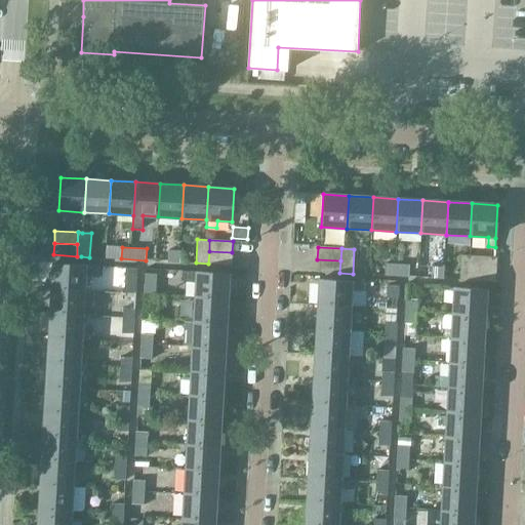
[(167,261),(180,263),(180,250),(168,249),(167,261)]
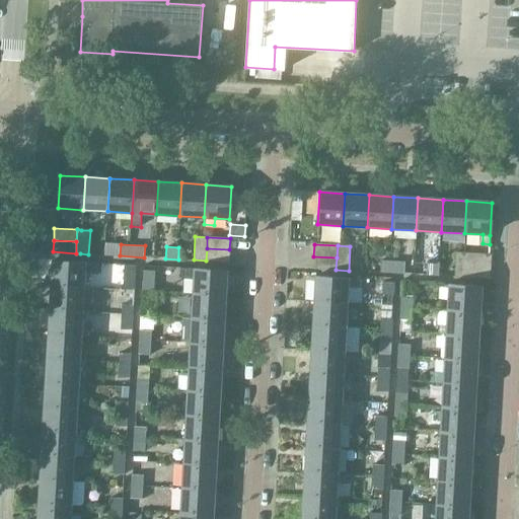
[(207,248),(206,261),(228,262),(229,249),(207,248)]
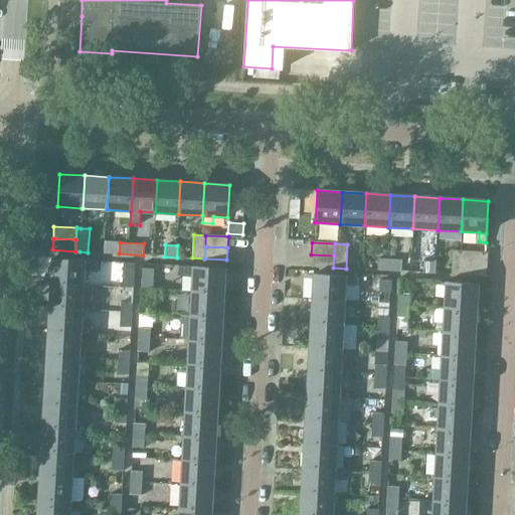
[(463,276),(464,264),(465,251),(453,250),(451,275),(463,276)]
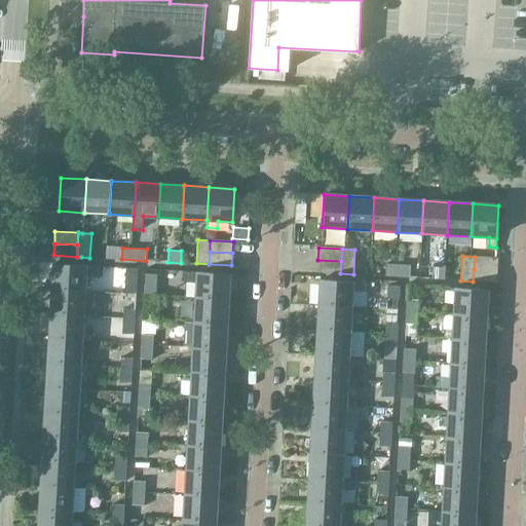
[(497,258),(475,257),(474,269),(496,270),(497,258)]
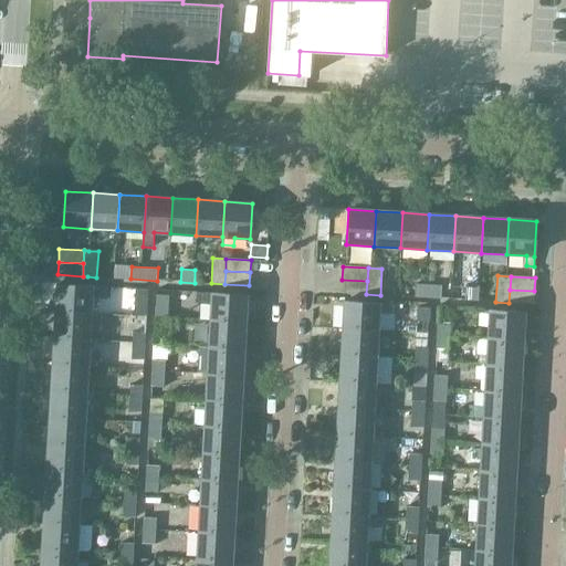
[(342,292),(366,294),(367,281),(342,280),(342,292)]
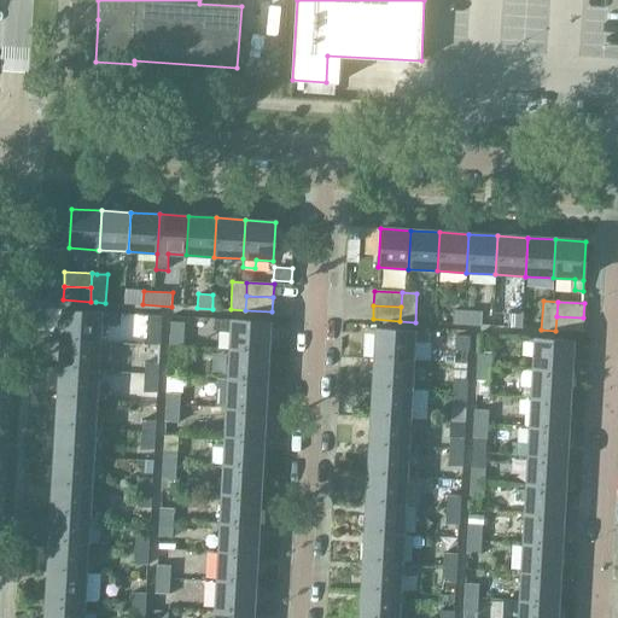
[(63,309),(60,338),(99,340),(100,325),(116,326),(116,313),(63,309)]
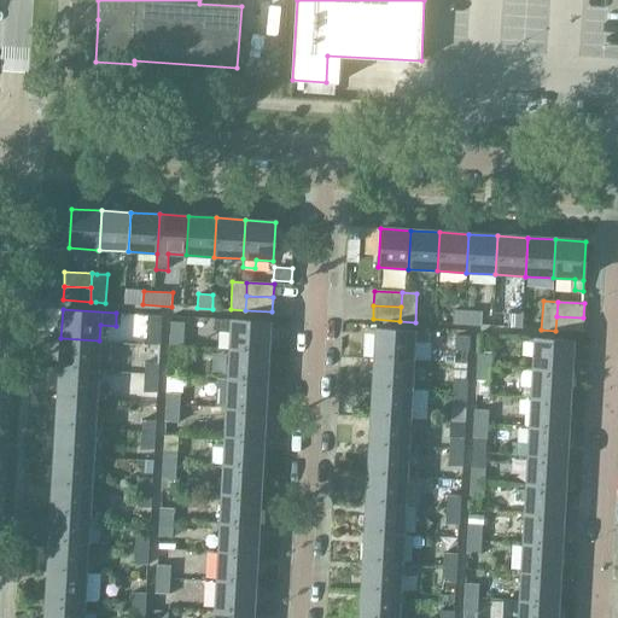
[(453,324),(482,326),(483,312),(453,310),(453,324)]
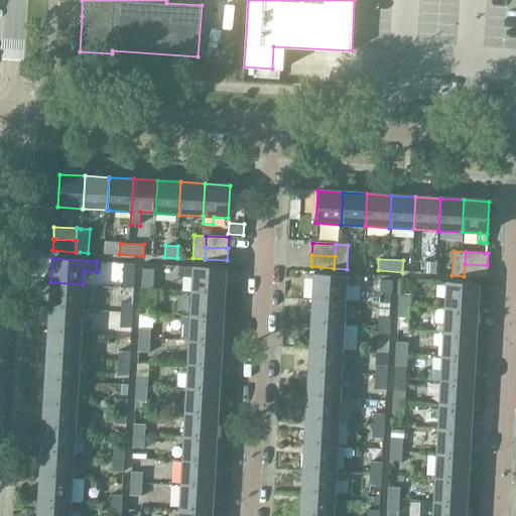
[(424,273),(436,274),(436,262),(424,262),(424,273)]
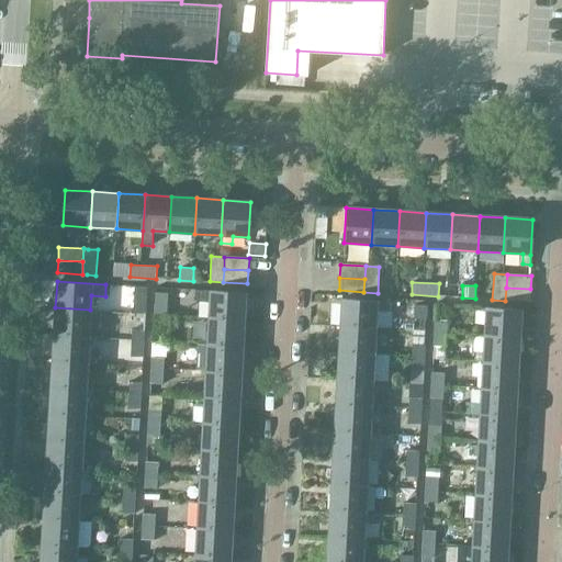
[(506,288),(505,301),(530,302),(530,289),(506,288)]
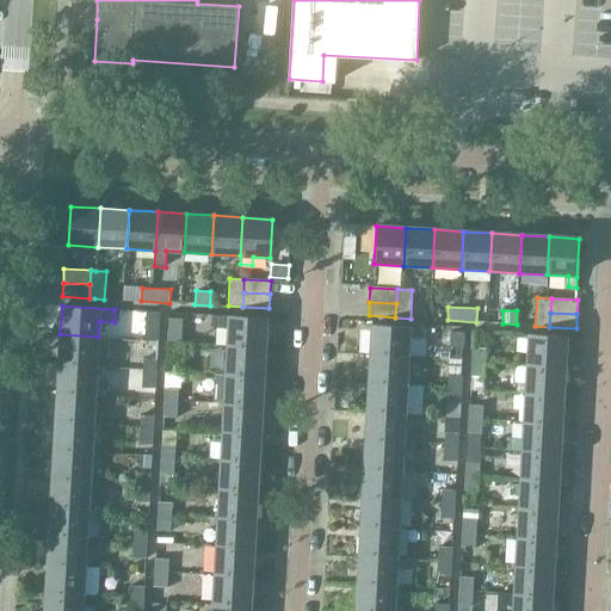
[(213,315),(211,328),(227,328),(227,345),(265,347),(266,318),(228,316),(213,315)]
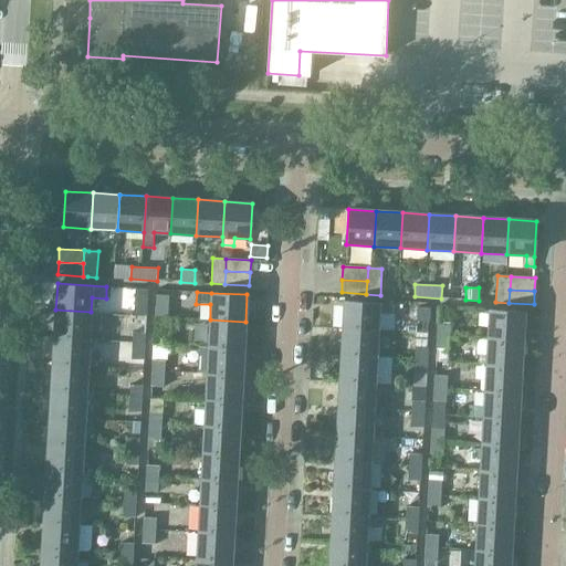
[(135,305),(148,306),(149,293),(136,293),(135,305)]
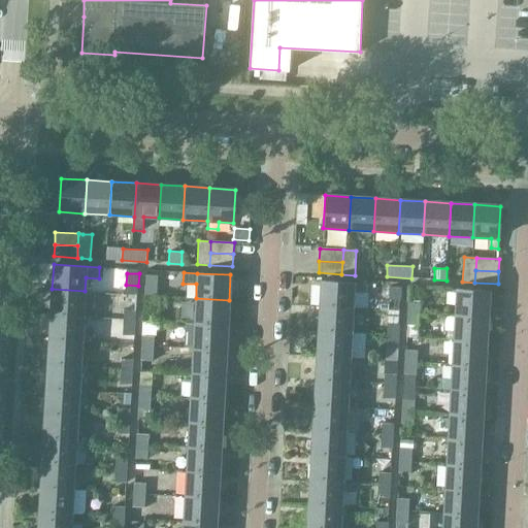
[(321,282),(320,307),(353,309),(354,293),(363,294),(363,285),(321,282)]
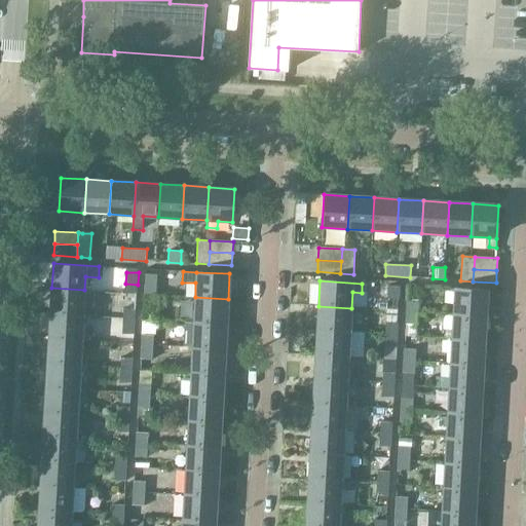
[(145,285),(144,309),(156,310),(158,285),(145,285)]
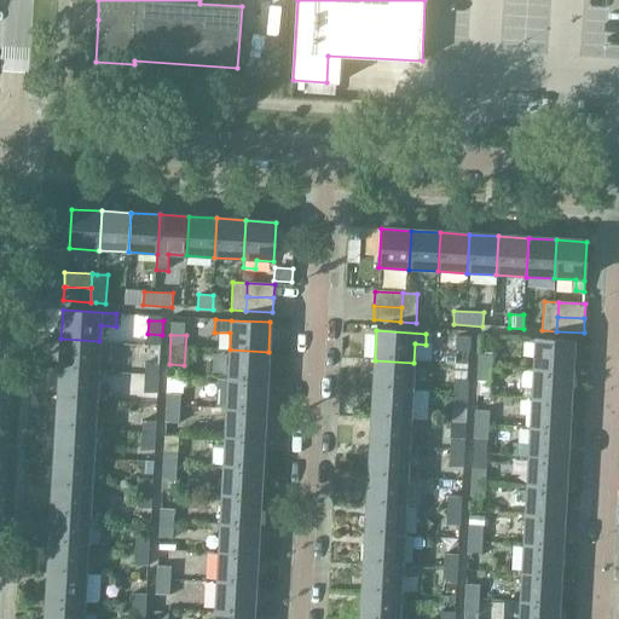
[(456,351),(469,352),(470,337),(456,337),(456,351)]
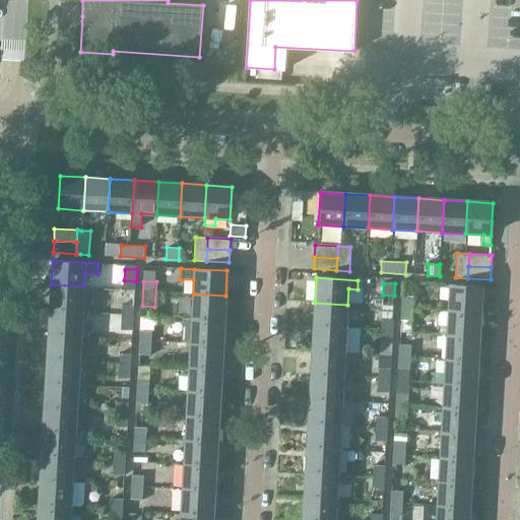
[(51,284),(50,309),(82,311),(83,286),(51,284)]
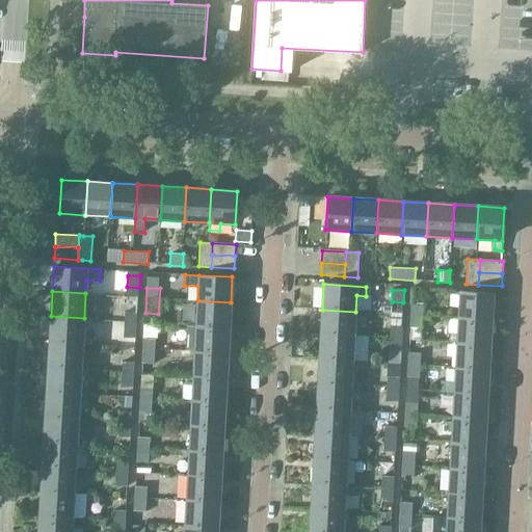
[(459,291),(458,317),(491,319),(493,293),(459,291)]
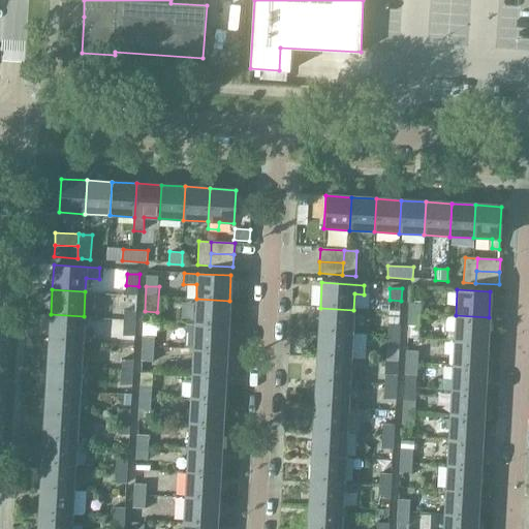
[(196,299),(194,323),(228,325),(229,301),(196,299)]
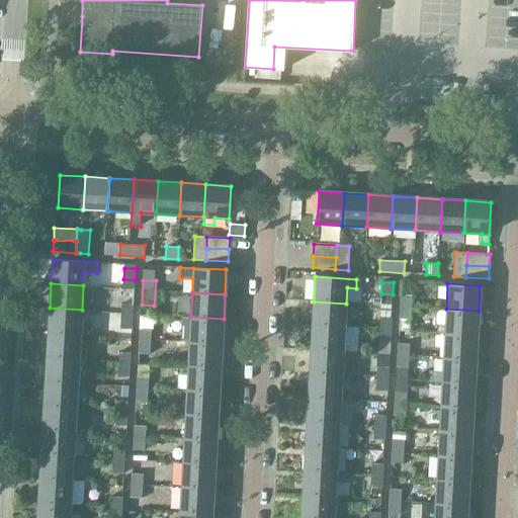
[(401,294),(400,308),(412,308),(413,295),(401,294)]
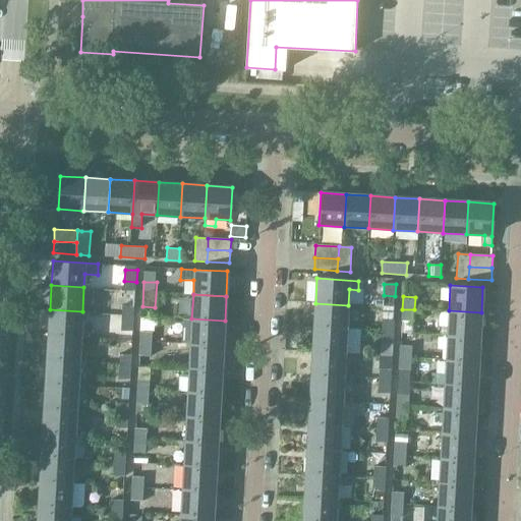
[(315,303),(313,328),(347,330),(348,305),(315,303)]
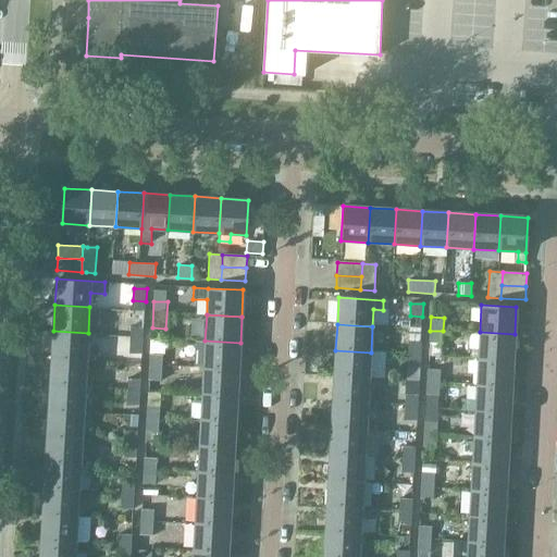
[(130,353),(143,353),(144,327),(132,326),(130,353)]
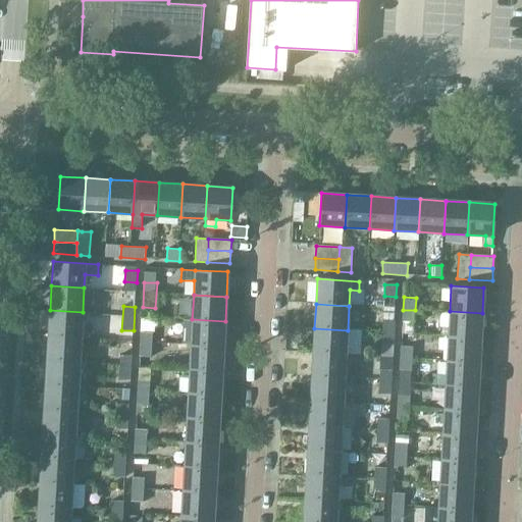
[(50,310),(49,334),(82,336),(83,312),(50,310)]
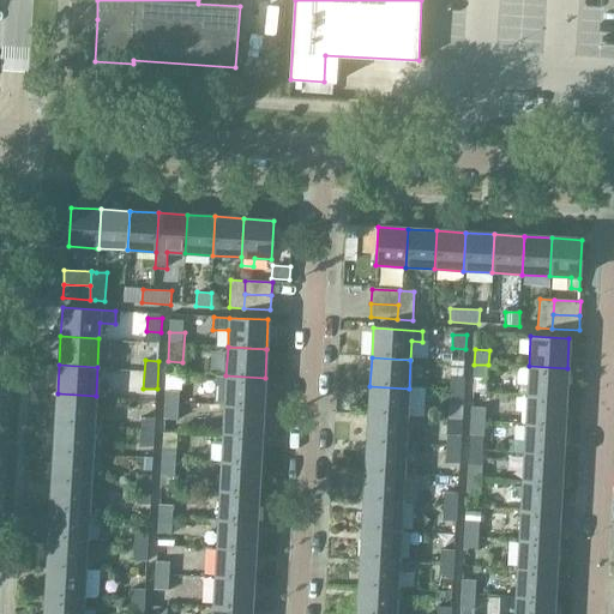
[(488,365),(474,365),(473,379),(487,379),(488,365)]
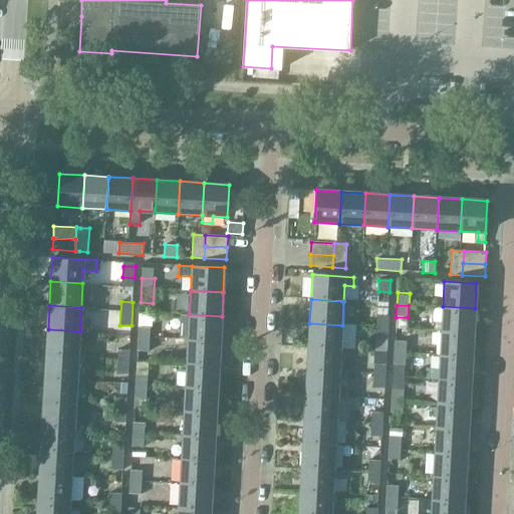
[(443,306),(441,330),(474,332),(475,308),(443,306)]
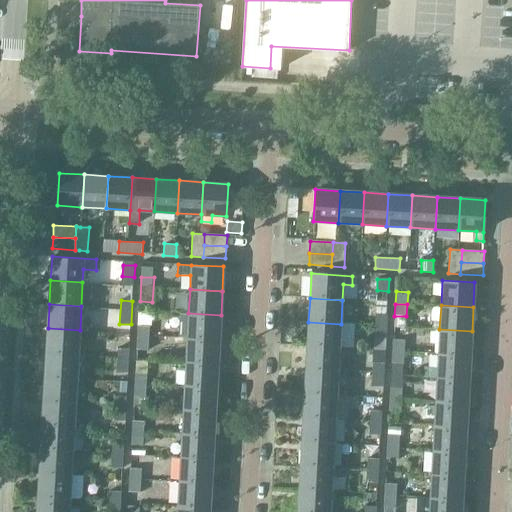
[(188,313),(187,337),(219,339),(221,315),(188,313)]
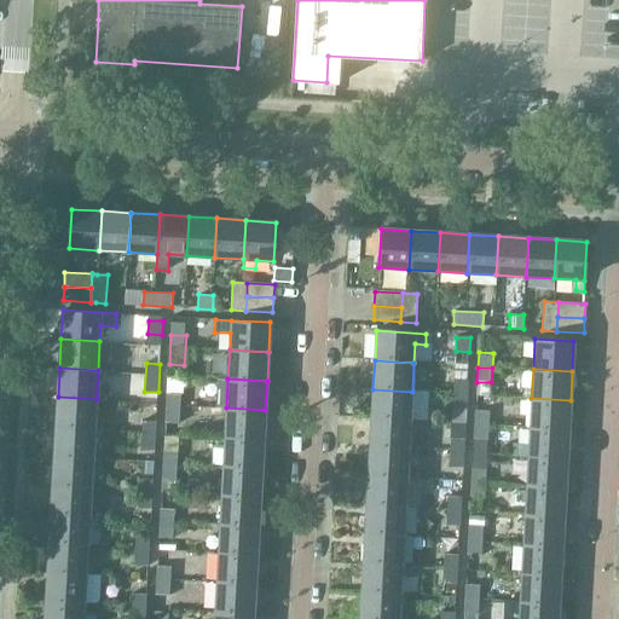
[(452,409),(467,410),(468,381),(453,380),(452,409)]
